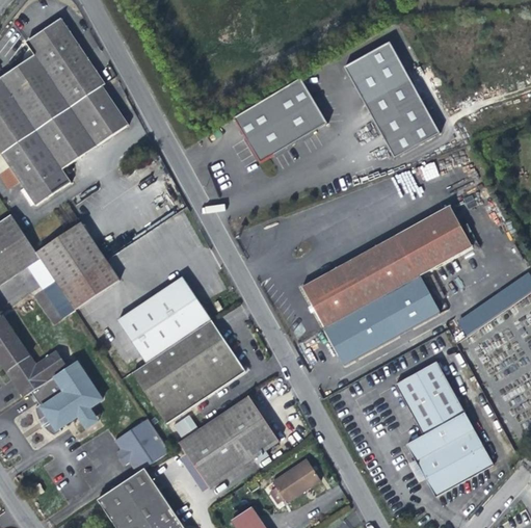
[(0,151),(101,83),(104,81),(60,18),(26,41),(34,53),(14,67),(0,75),(0,151)]
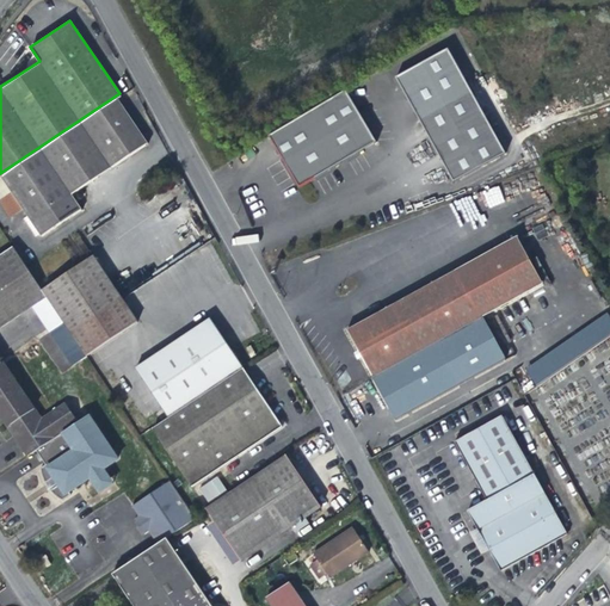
[(464,178),(518,150),(463,45),(411,72),(442,134),(464,178)]
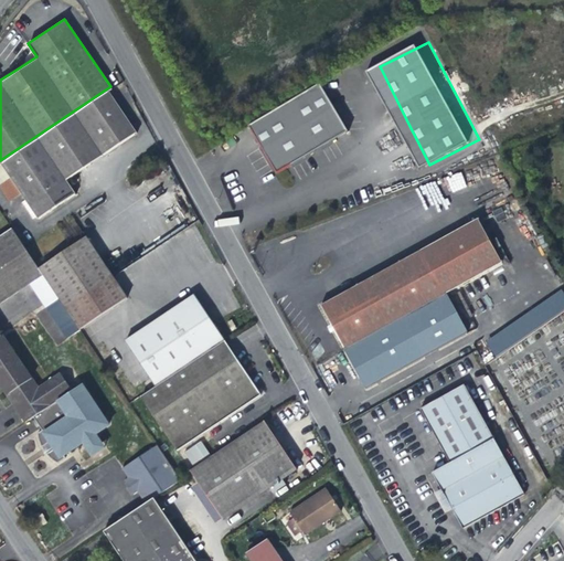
[(359,125),(332,77),(261,118),(275,144),(287,165),(359,125)]
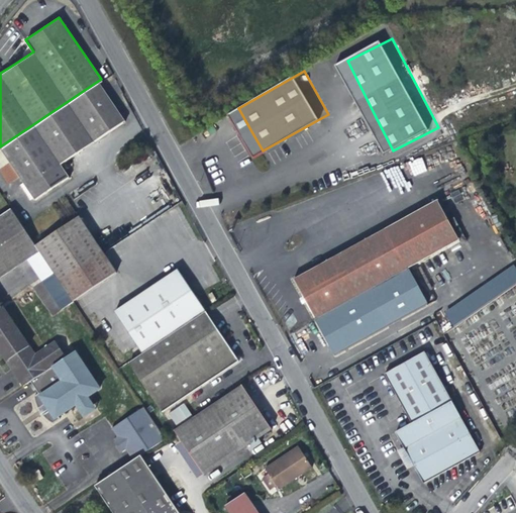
[(109,98),(98,81),(0,146),(0,149),(7,160),(0,164),(0,172),(7,182),(17,175),(21,181),(19,183),(28,197),(31,195),(32,197),(67,175),(59,163),(123,119),(109,98)]
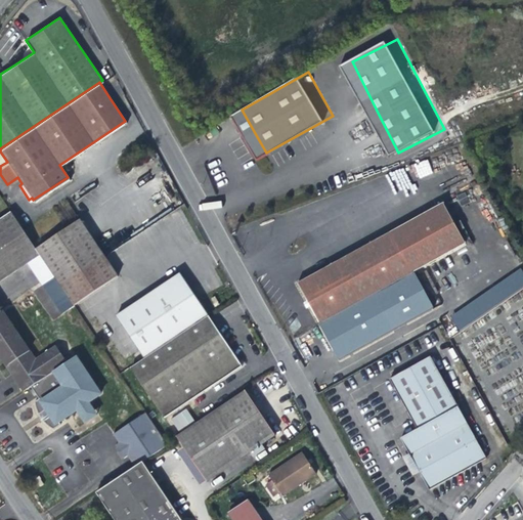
[(419,175),(432,168),(426,154),(411,161),(419,175)]
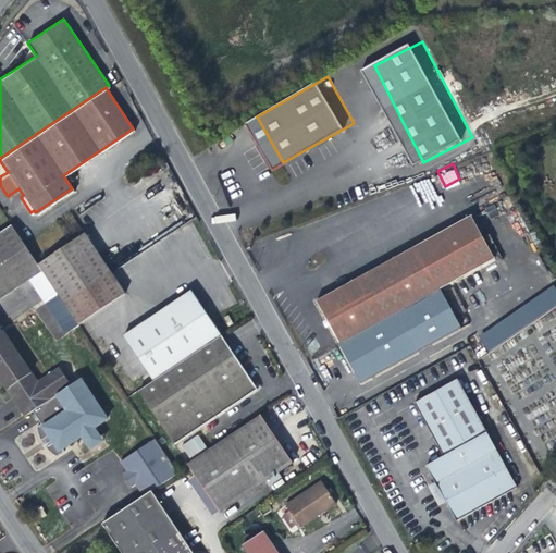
[(468,210),(412,242),(436,284),(454,315),(509,283),(468,210)]
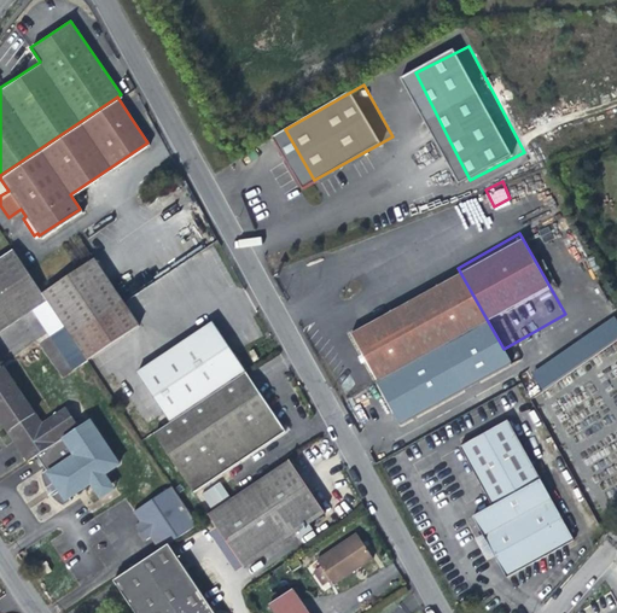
[(44,296),(40,291),(27,270),(10,245),(0,251),(0,325),(31,304),(48,331),(60,322),(44,296)]
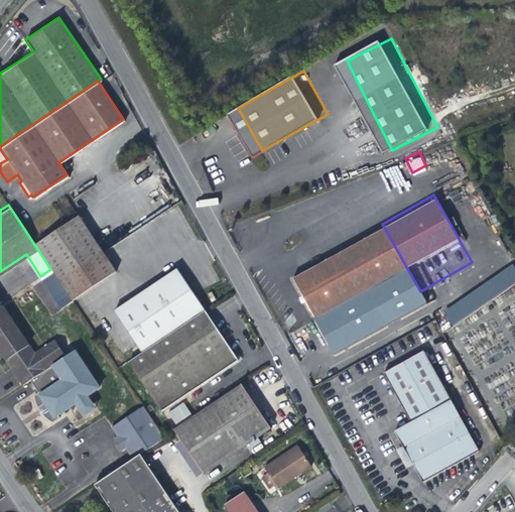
[(76,214),(33,243),(36,247),(50,269),(71,298),(114,269),(76,214)]
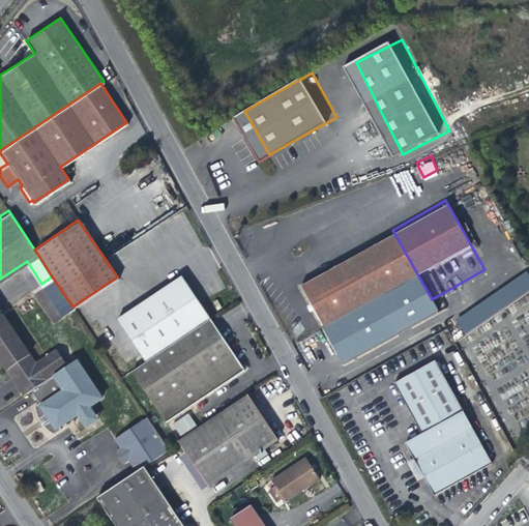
[(392,230),(299,283),(309,300),(312,305),(322,324),(415,270),(392,230)]
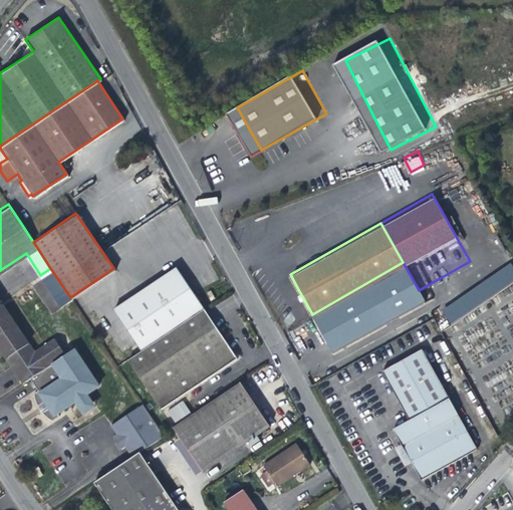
[(512,263),(511,260),(439,304),(449,319),(512,279),(512,263)]
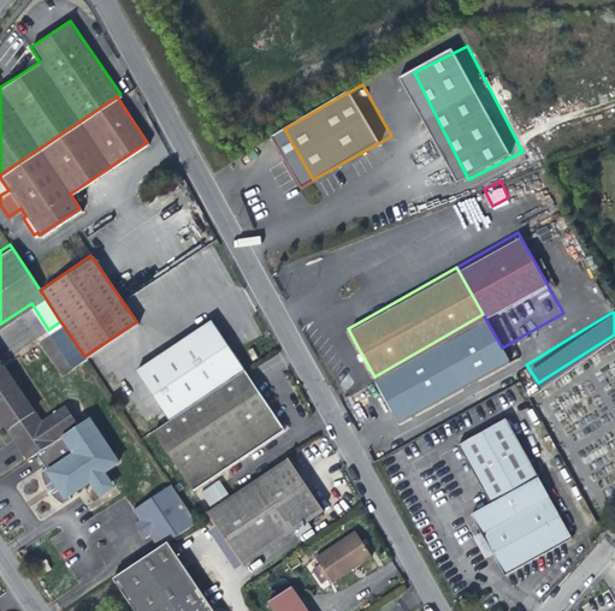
[(169,420),(243,369),(211,319),(135,369),(169,420)]
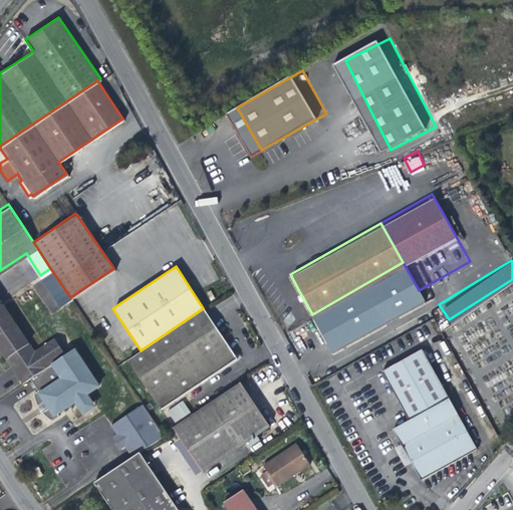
[(211,287),(206,289),(209,293),(211,297),(215,294),(211,287)]
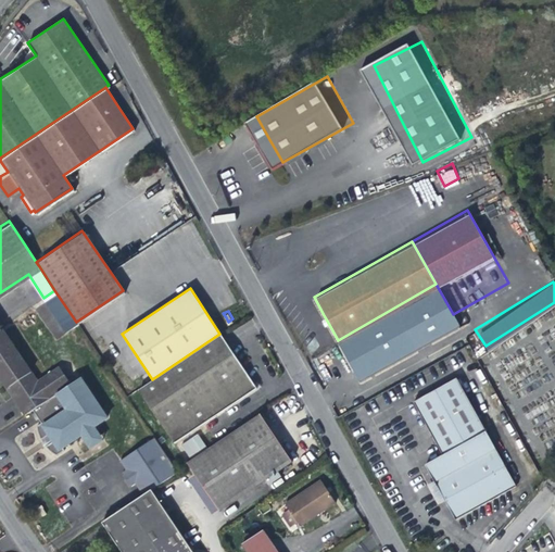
[(23,412),(36,403),(68,380),(57,363),(36,377),(1,326),(0,326),(0,378),(23,412)]
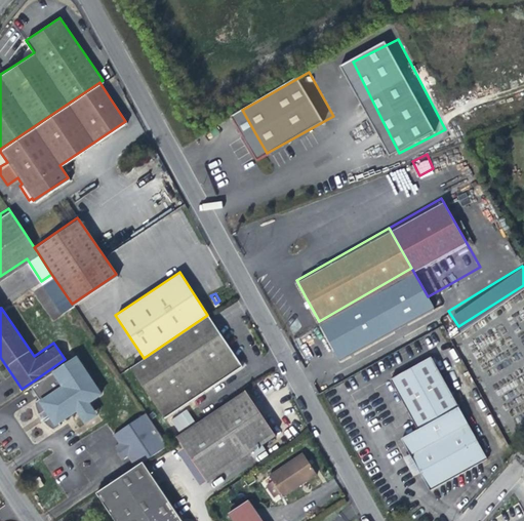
[(144,358),(129,366),(162,415),(240,364),(225,341),(207,315),(144,358)]
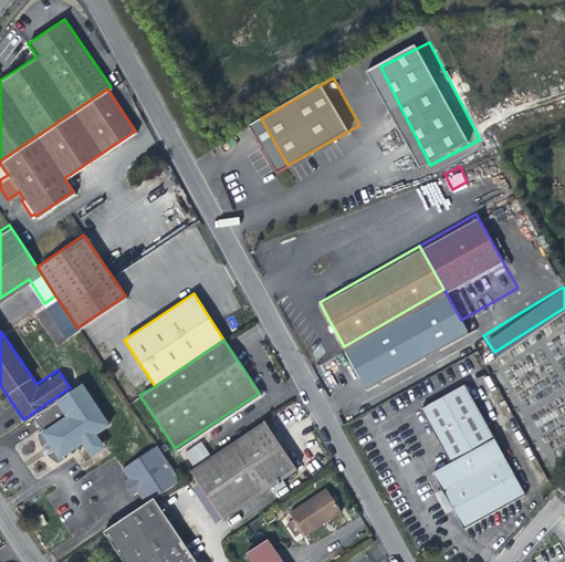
[(79,382),(70,387),(37,410),(46,425),(43,427),(42,425),(37,429),(39,443),(40,445),(46,440),(49,444),(50,447),(44,451),(52,458),(56,460),(63,455),(61,453),(80,439),(94,430),(105,422),(79,382)]
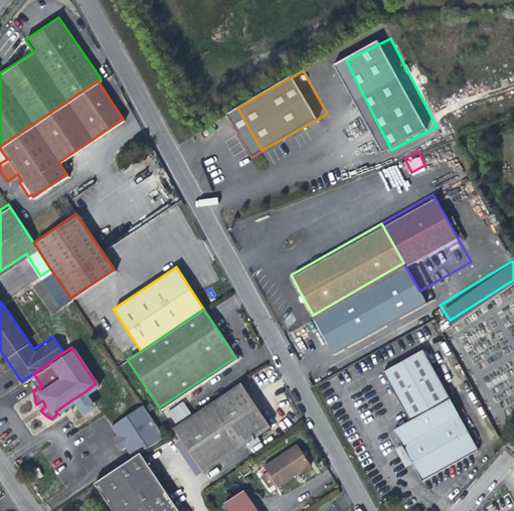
[(391,386),(410,420),(395,430),(423,480),(458,461),(479,450),(423,350),(383,372),(386,376),(391,386)]
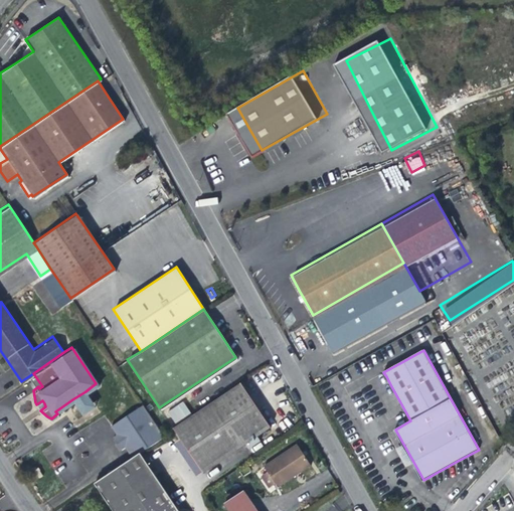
[(386,376),(377,381),(382,391),(391,386),(386,376)]
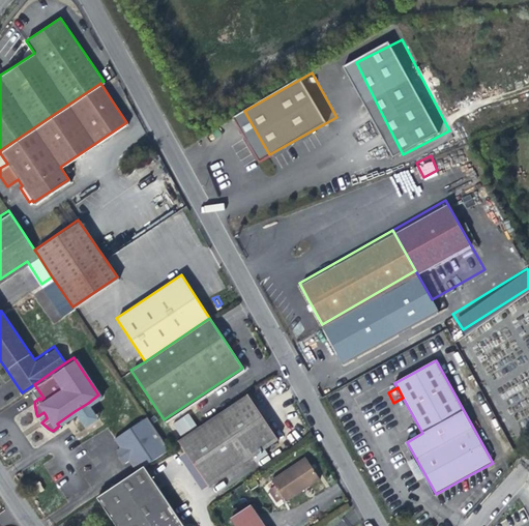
[(278,439),(248,393),(178,440),(208,486),(278,439)]
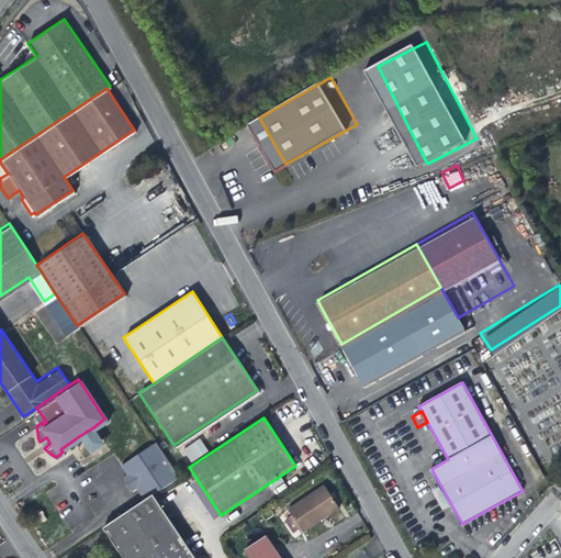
[(102,442),(93,427),(79,436),(88,452),(102,442)]
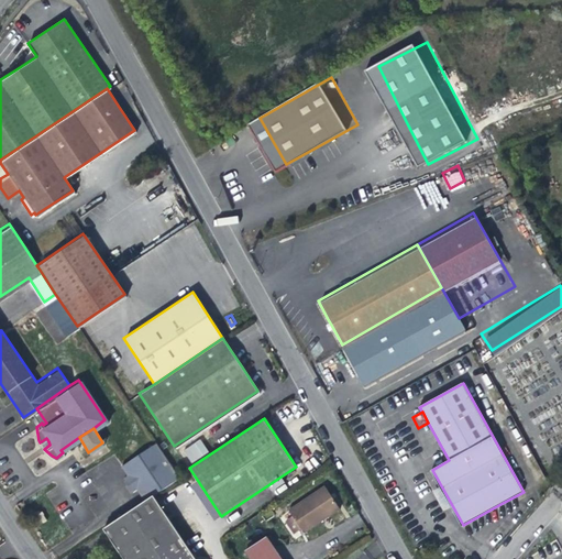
[(182,447),(190,460),(208,448),(199,435),(182,447)]
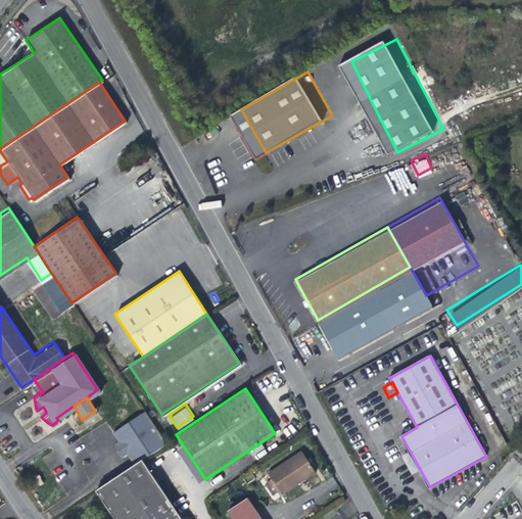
[(144,410),(111,431),(117,440),(121,445),(117,447),(123,456),(126,453),(133,464),(141,459),(165,442),(164,441),(144,410)]
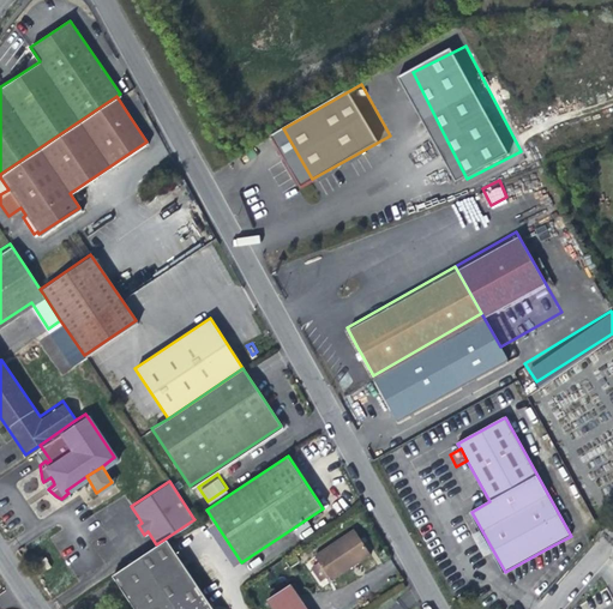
[(241,562),(206,510),(199,513),(235,566),(241,562)]
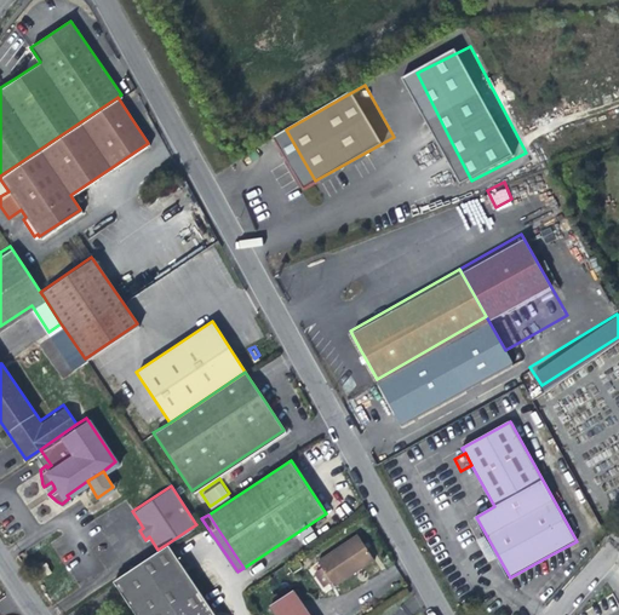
[(317,561),(336,585),(376,558),(367,547),(359,533),(317,561)]
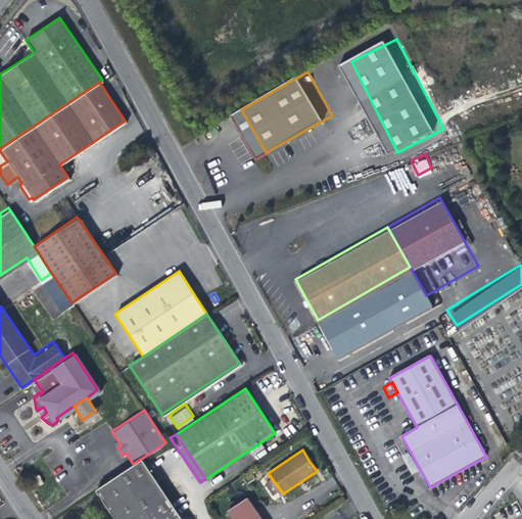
[(95,489),(114,518),(126,518),(164,493),(141,459),(133,464),(95,489)]
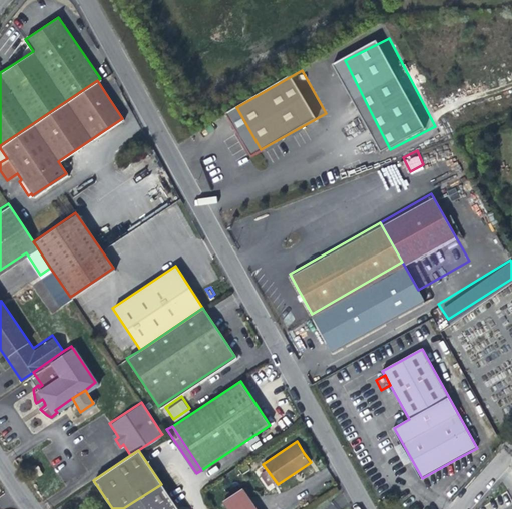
[(33,466),(39,473),(43,471),(40,466),(38,463),(33,466)]
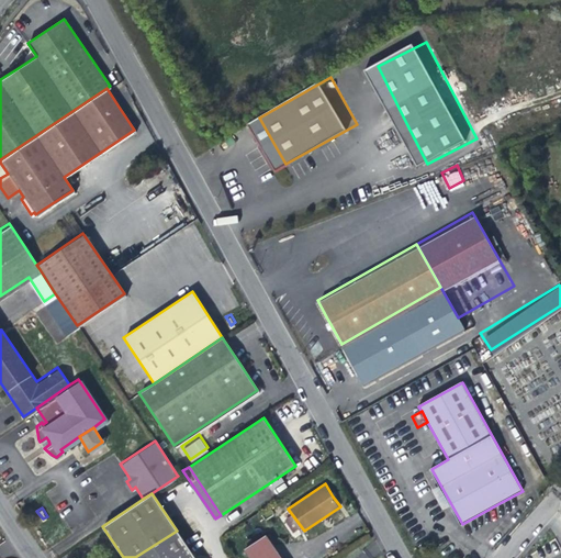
[(194,557),(177,531),(135,557),(194,557)]
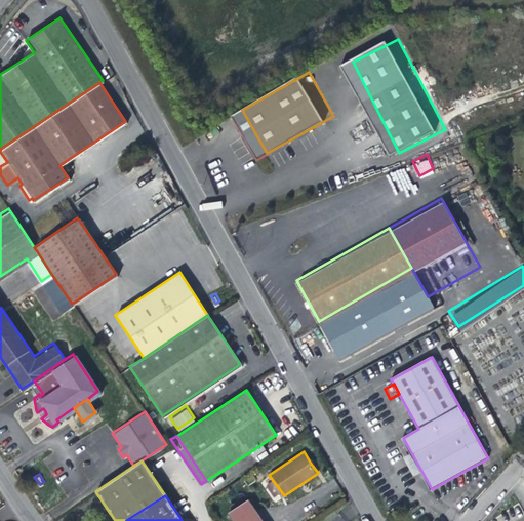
[(228,514),(233,520),(260,520),(248,501),(228,514)]
